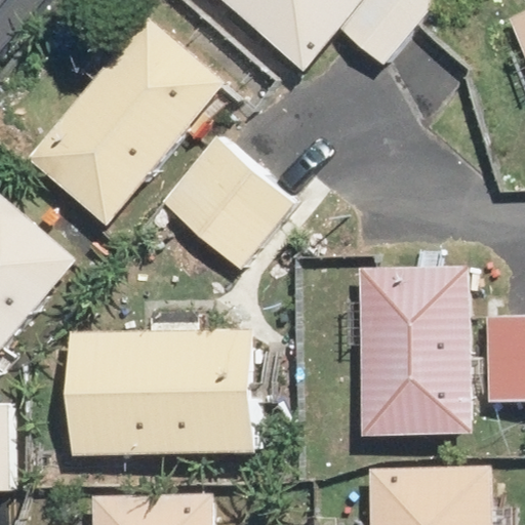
[(0,0),(0,75),(64,0),(0,0)]
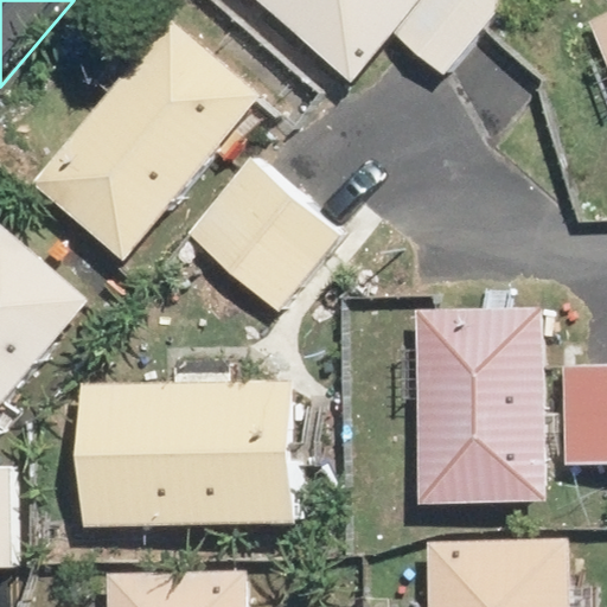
[(289,0),(363,62),(415,0),(289,0)]
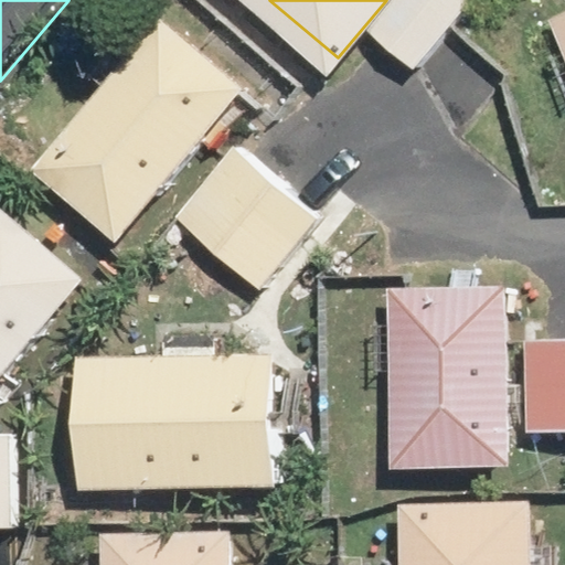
[(413,70),(469,0),(395,0),(369,33),(413,70)]
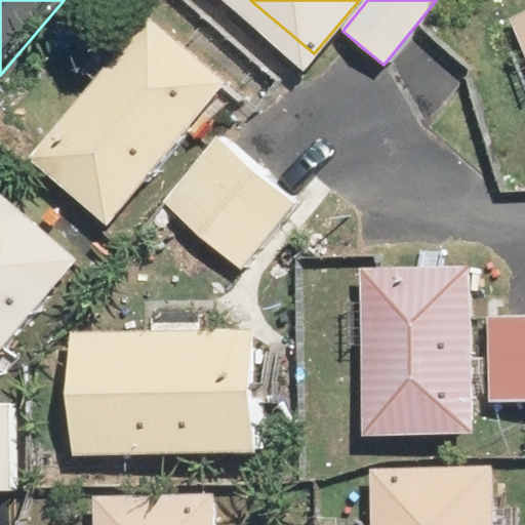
[(524,56),(524,8),(508,15),(524,56)]
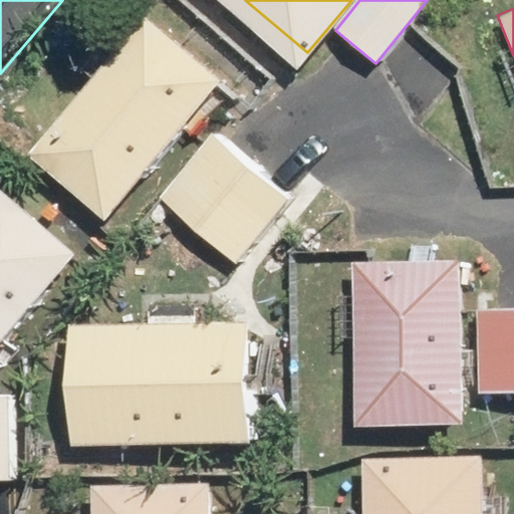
[(53,152),(132,217),(251,75),(172,10),(53,152)]
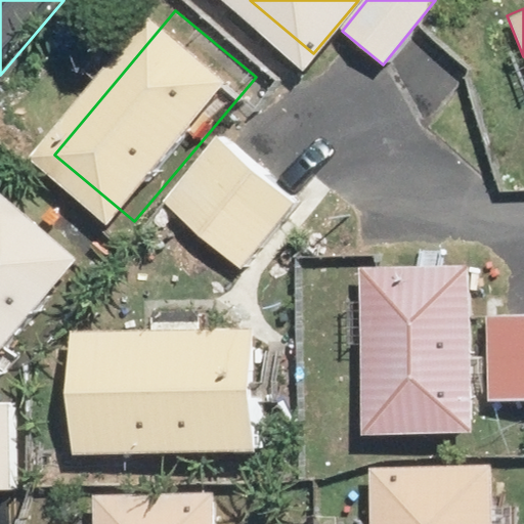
[(260,261),(314,202),(238,134),(185,194),(260,261)]
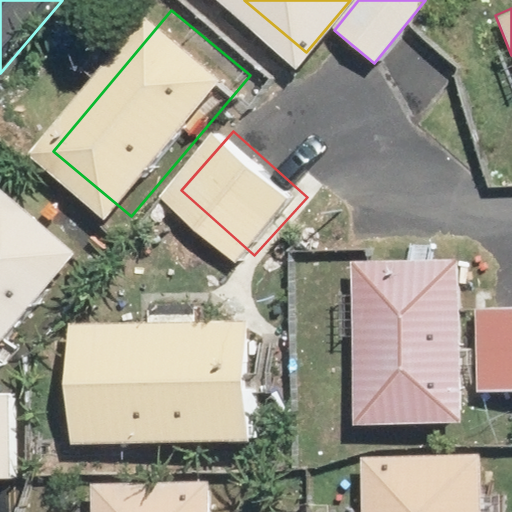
[(0,213),(0,371),(104,250),(26,184),(0,213)]
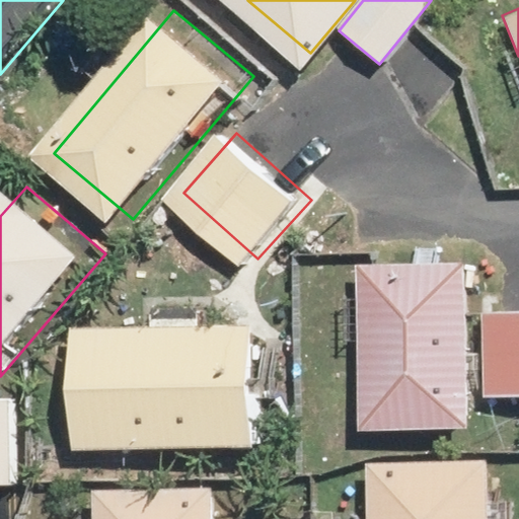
[(378,429),(471,427),(466,258),(374,261),(378,429)]
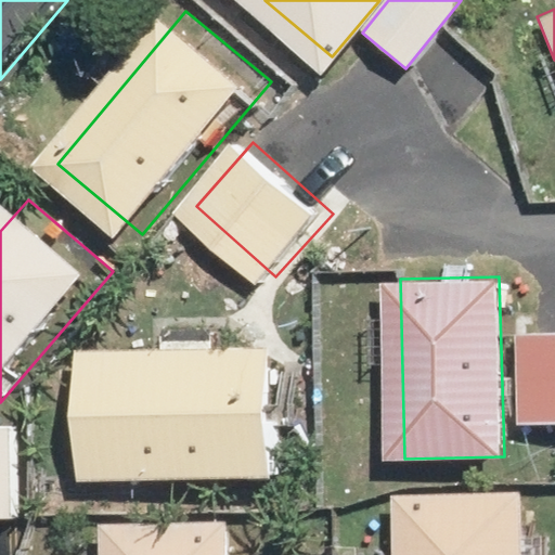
[(517,424),(554,423),(554,332),(515,333),(517,424)]
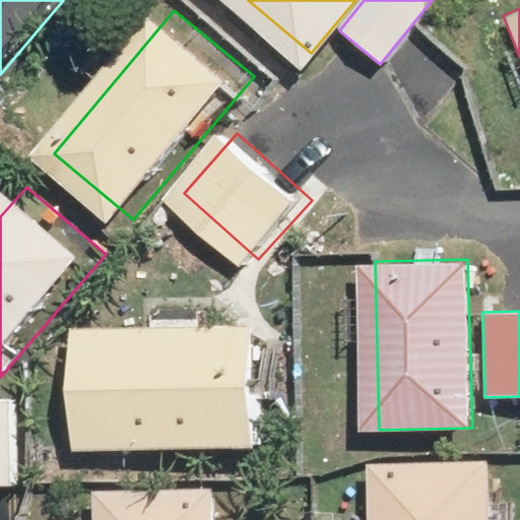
[(95,448),(284,444),(282,323),(93,326),(95,448)]
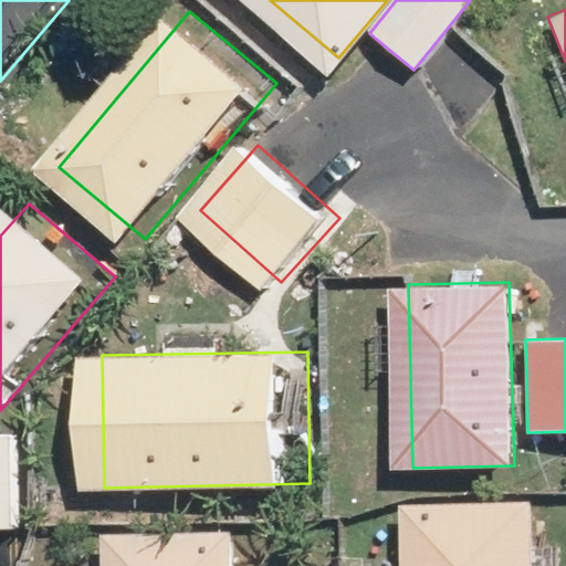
[(0,526),(37,526),(34,431),(0,431),(0,526)]
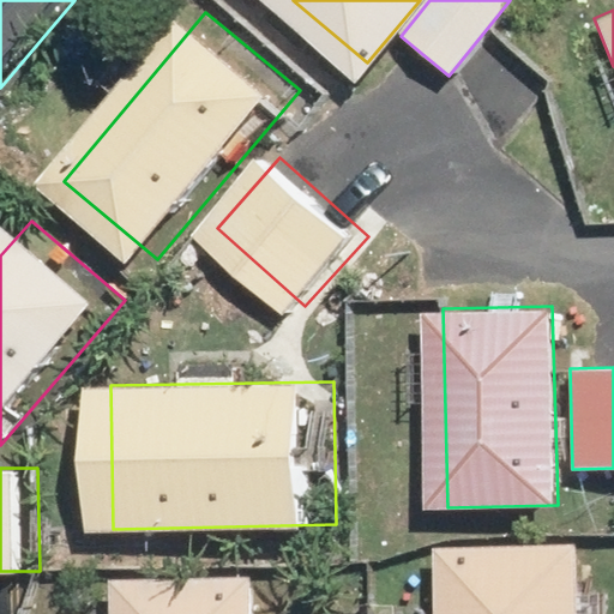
[(457,613),(577,613),(576,542),(456,545),(457,613)]
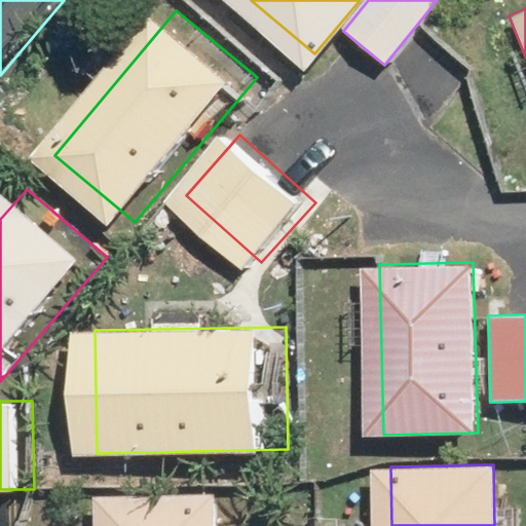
[(116,525),(243,525),(242,491),(116,494),(116,525)]
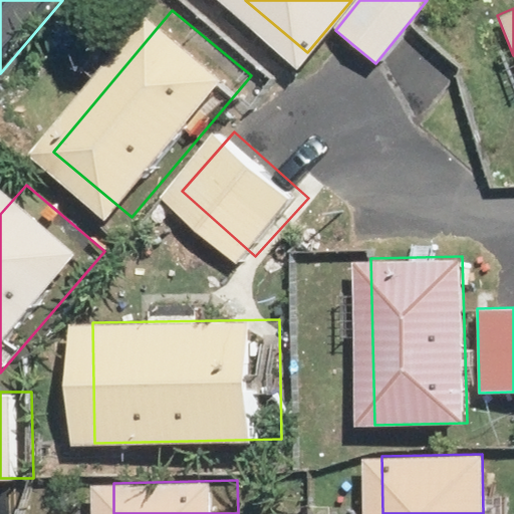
All buildings are outlined.
